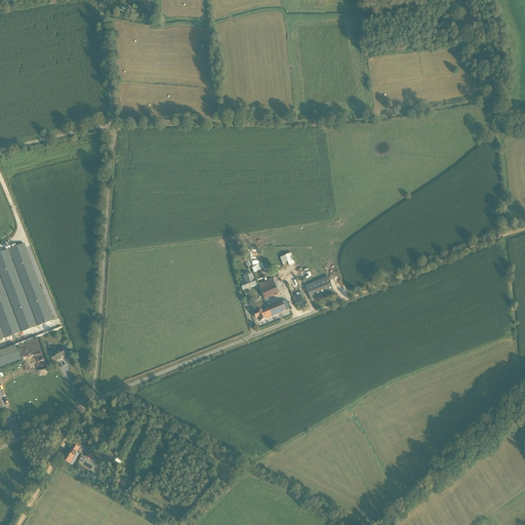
[(149,0),(139,0),(140,9),(142,8),(143,16),(152,15),(149,0)]
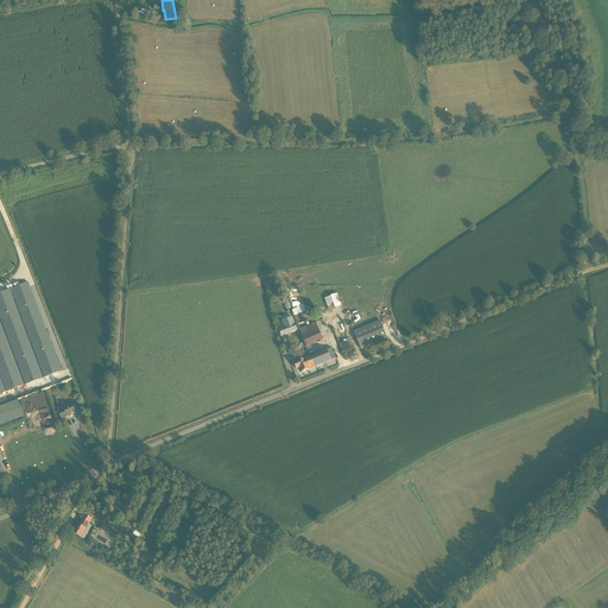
[(0,295),(0,373),(7,392),(63,372),(30,285),(0,295)]
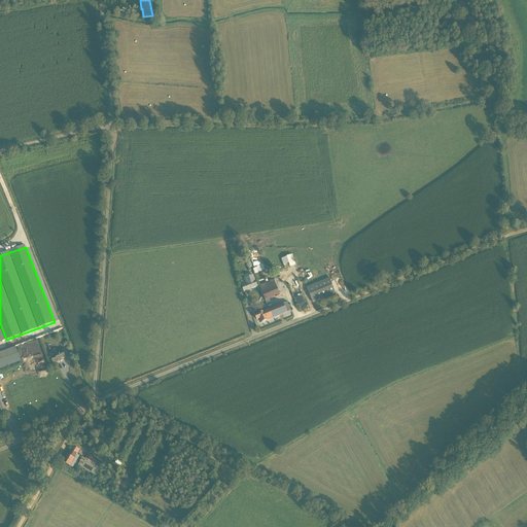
[(254,268),(253,269),(255,274),(265,270),(262,265),(261,265),(254,249),(248,251),(254,268)]
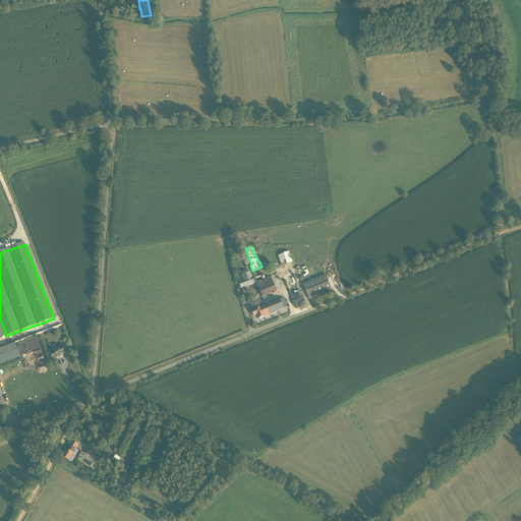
[(289,251),(278,254),(282,268),(293,264),(289,251)]
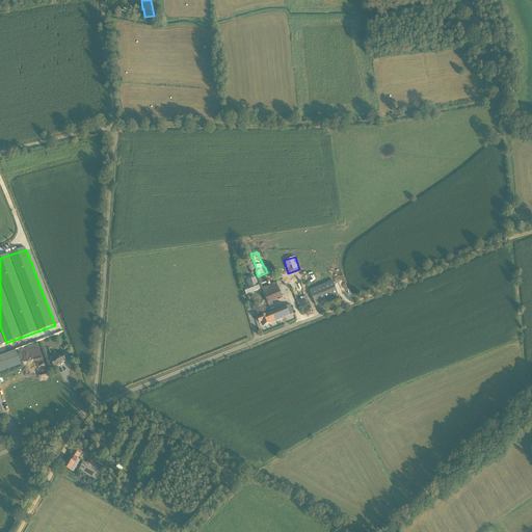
[(304,277),(307,285),(317,281),(314,273),(304,277)]
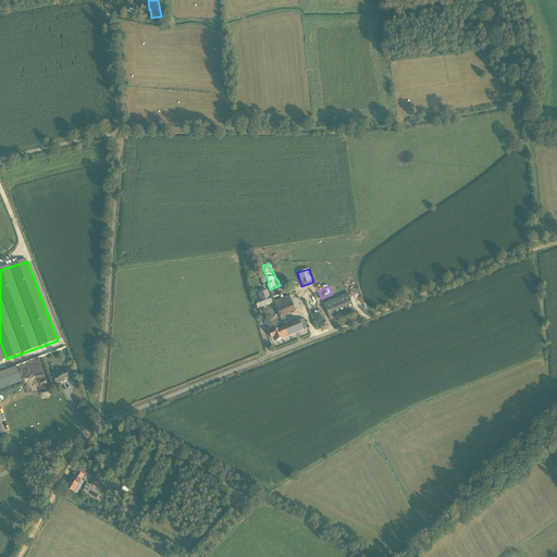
[(257,302),(259,307),(272,301),(271,297),(270,297),(267,291),(258,295),(261,301),(257,302)]
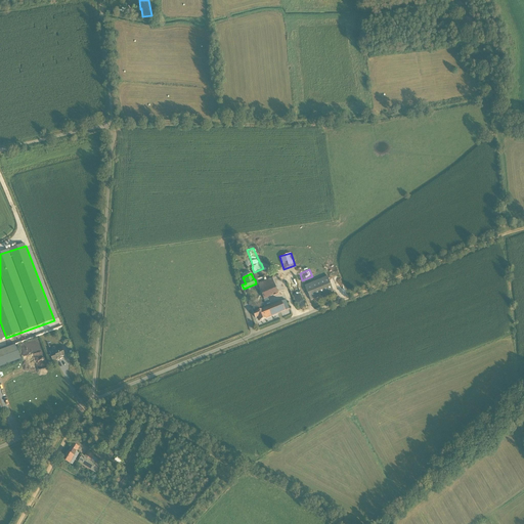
[(258,285),(265,302),(269,301),(268,299),(278,294),(277,292),(285,290),(278,275),(258,285)]
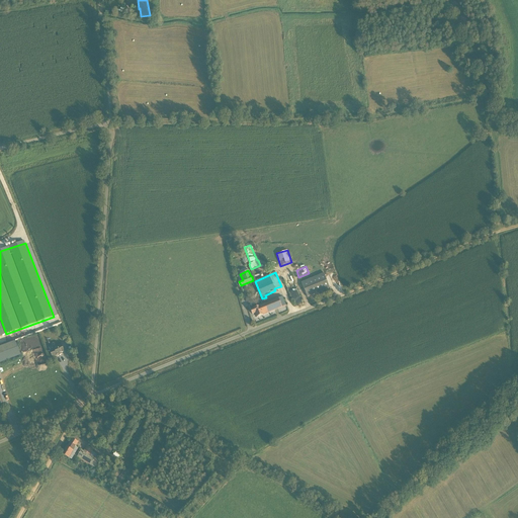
[(325,273),(300,283),(308,298),(331,288),(325,273)]
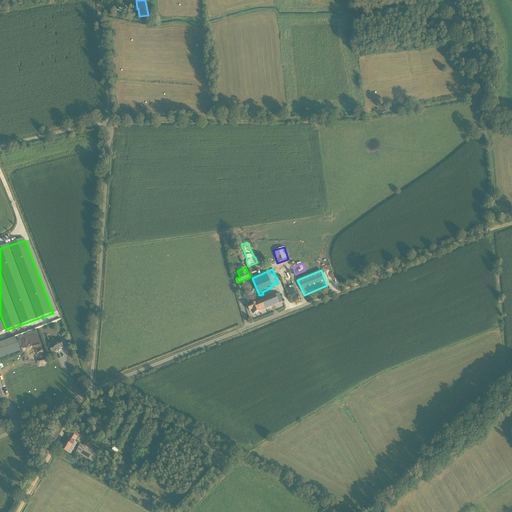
[(252,310),(254,315),(283,303),(279,293),(258,301),(257,297),(246,302),(249,311),(252,310)]
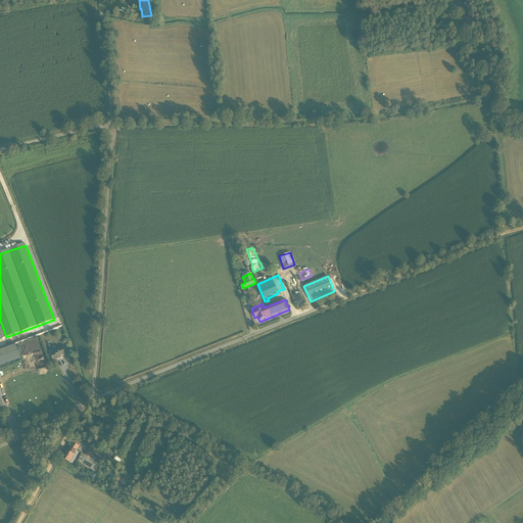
[(0,367),(20,360),(15,345),(0,350),(0,367)]
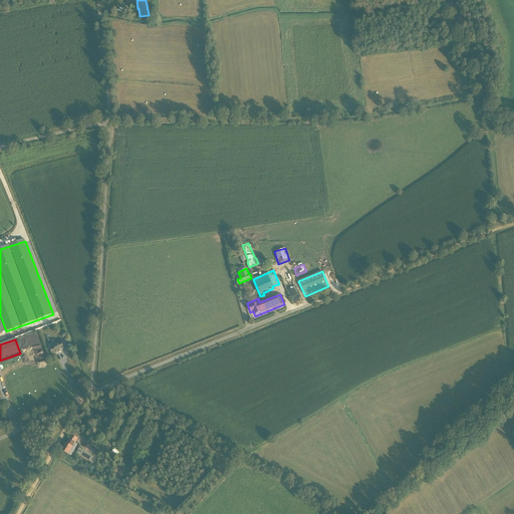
[(54,346),(49,348),(52,356),(62,351),(61,350),(64,349),(61,342),(54,345),(54,346)]
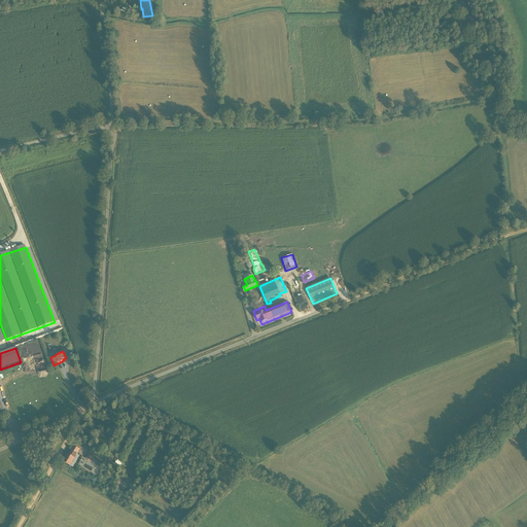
[(68,454),(63,463),(70,467),(70,466),(73,468),(79,456),(77,455),(81,448),(75,445),(69,455),(68,454)]
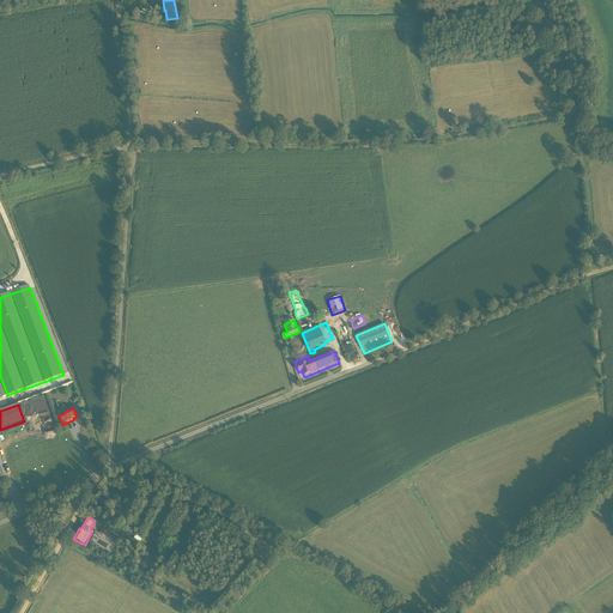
[(131,526),(126,535),(131,538),(135,528),(131,526)]
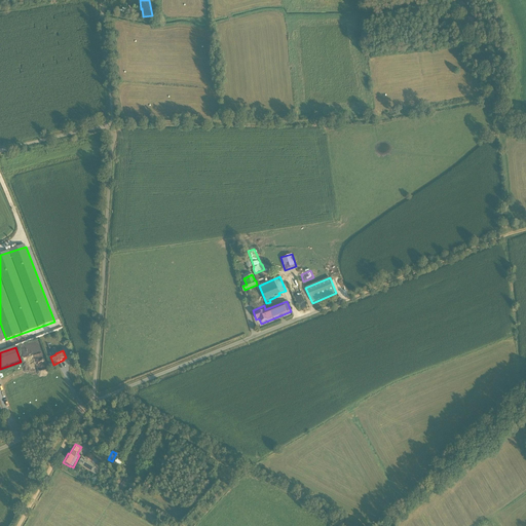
[(82,458),(78,465),(99,477),(101,474),(98,472),(102,465),(98,463),(99,461),(94,459),(96,457),(88,453),(85,459),(82,458)]
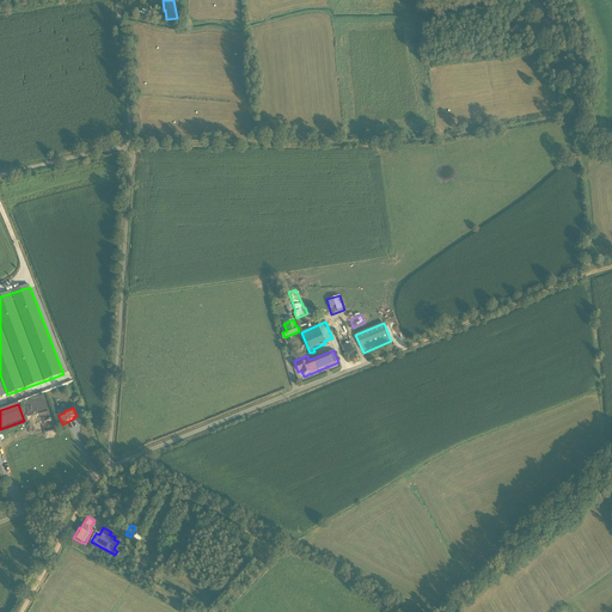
[(145,557),(138,569),(142,571),(148,561),(145,557)]
